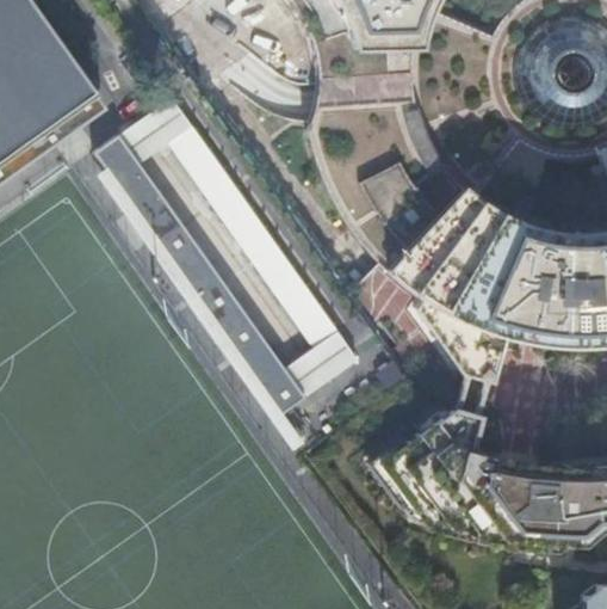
[(0,0),(0,182),(105,108),(28,0),(0,0)]
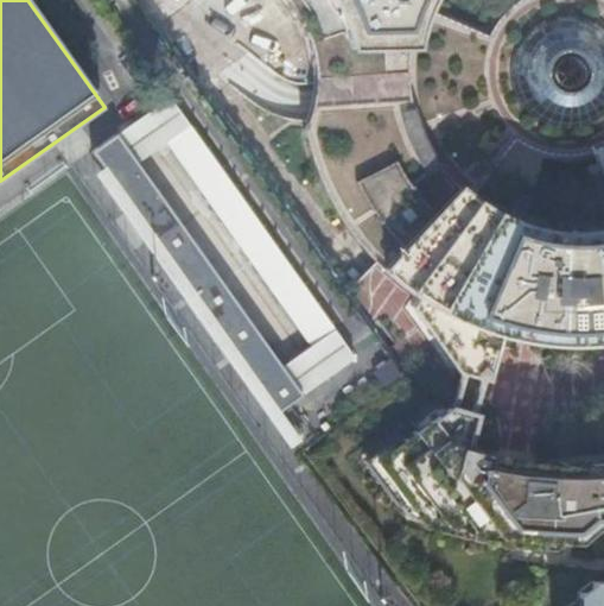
[(302,19),(305,26),(309,36),(311,44),(313,51),(316,60),(316,69),(317,80),(317,86),(316,94),(315,101),(313,109),(311,117),(309,125),(306,128),(309,137),(311,144),(313,153),(316,162),(318,169),(323,178),(325,185),(330,194),(335,202),(338,209),(342,215),(347,222),(353,231),(366,246),(374,256),(383,265),(392,273),(406,285),(413,290),(412,292),(417,296),(413,305),(458,368),(485,376),(498,332),(506,333),(515,335),(526,338),(539,339),(550,340),(561,341),(572,341),(579,341),(579,342),(583,342),(583,340),(587,340),(596,340),(603,339),(603,0),(288,0),(292,6),(298,13),(302,19)]
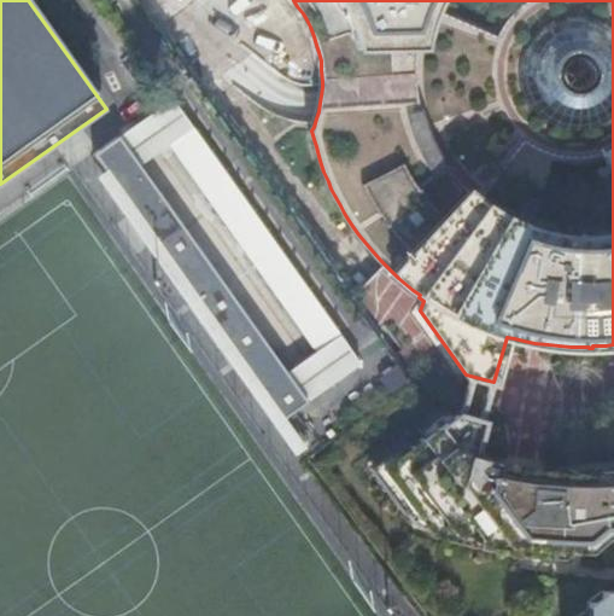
[(173,97),(148,114),(339,382),(362,364),(173,97)]
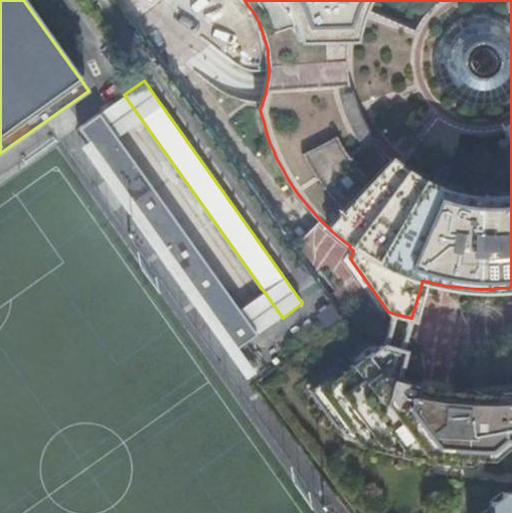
[(100,113),(78,127),(114,176),(133,163),(151,187),(132,201),(165,247),(157,253),(196,307),(203,302),(236,348),(258,334),(100,113)]
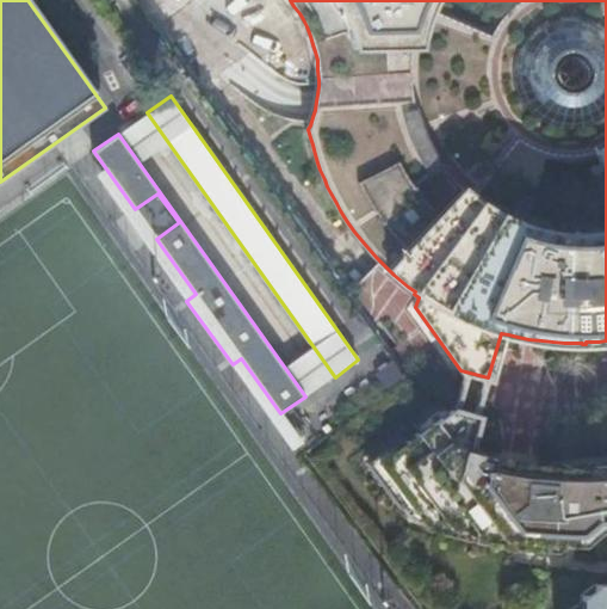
[(450,408),(378,463),(420,517),(444,524),(475,531),(474,541),(488,545),(506,547),(508,529),(531,531),(547,533),(568,534),(581,534),(587,528),(604,528),(606,528),(606,583),(596,584),(582,595),(582,603),(573,608),(606,608),(606,463),(598,465),(570,466),(550,465),(530,463),(511,461),(483,455),(468,451),(477,416),(450,408)]
